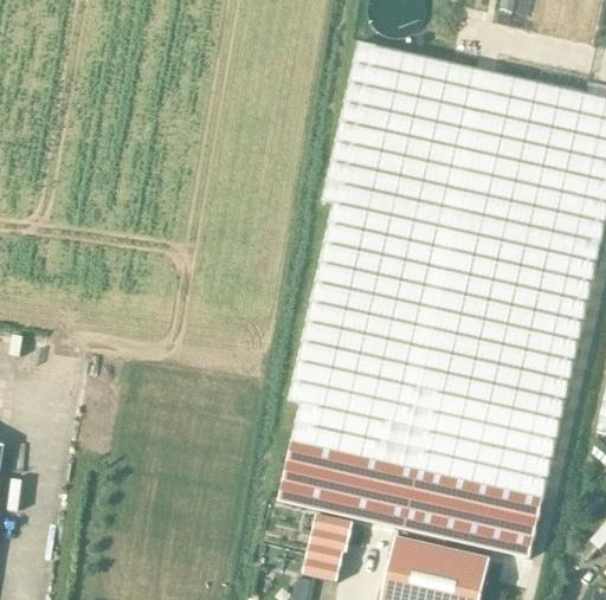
[(322,201),(270,501),(528,559),(594,263),(597,264),(605,218),(605,95),(358,39),(322,201)]
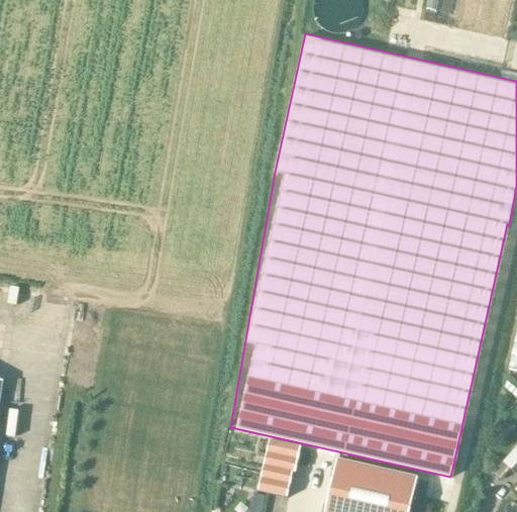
[(270,436),(257,487),(287,494),(292,469),(293,470),(295,470),(301,443),(270,436)]
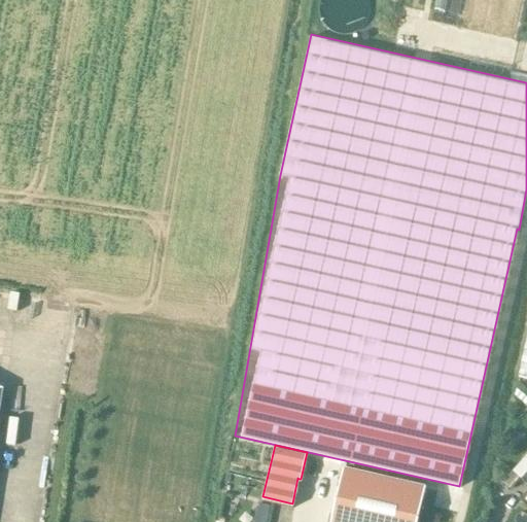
[(344,465),(329,521),(417,521),(426,484),(344,465)]
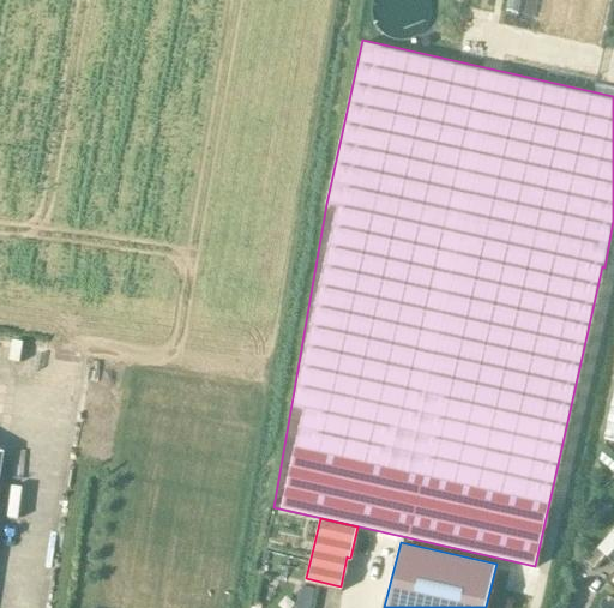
[(596,543),(585,555),(593,564),(605,552),(596,543)]
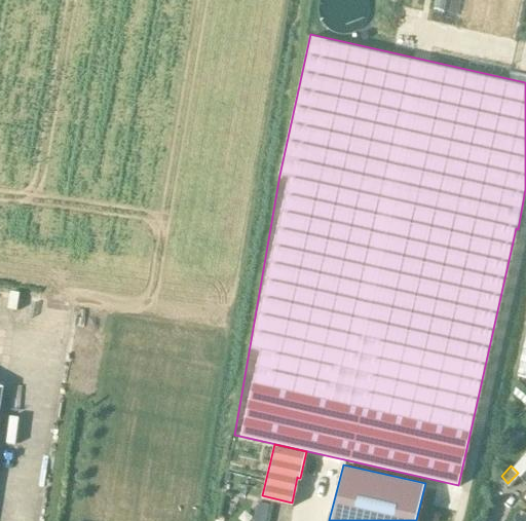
[(257,498),(252,520),(265,520),(269,501),(257,498)]
